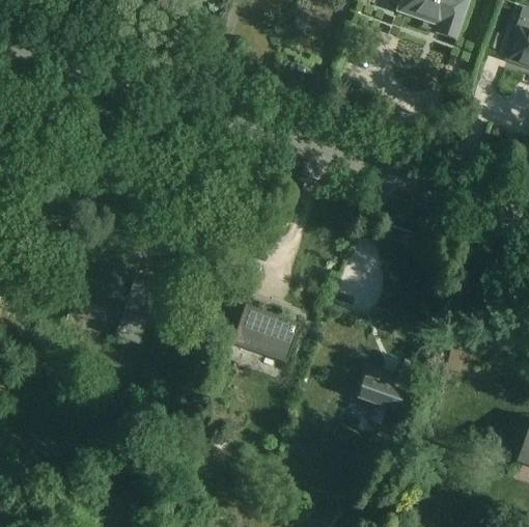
[(438,35),(458,43),(472,0),(399,0),(396,11),(441,26),(438,35)]
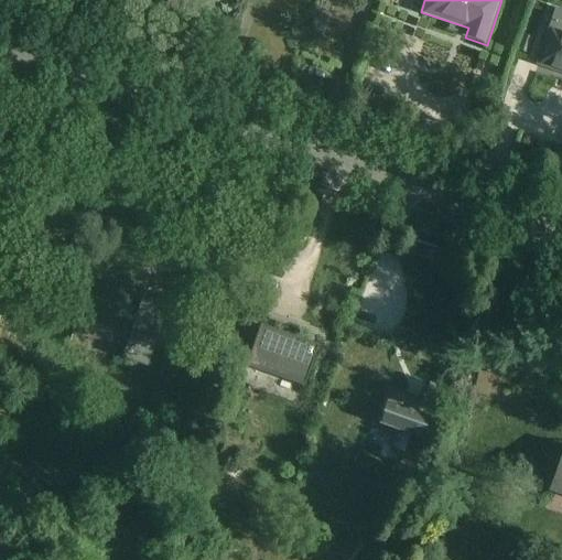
[(538,65),(561,73),(561,7),(559,6),(538,65)]
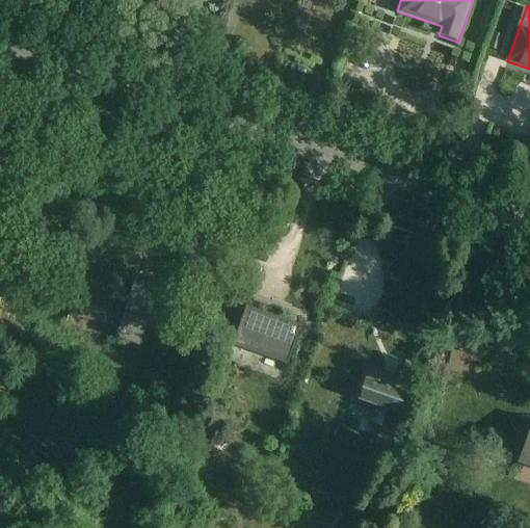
[(65,317),(142,345),(164,287),(135,276),(132,286),(84,268),(65,317)]
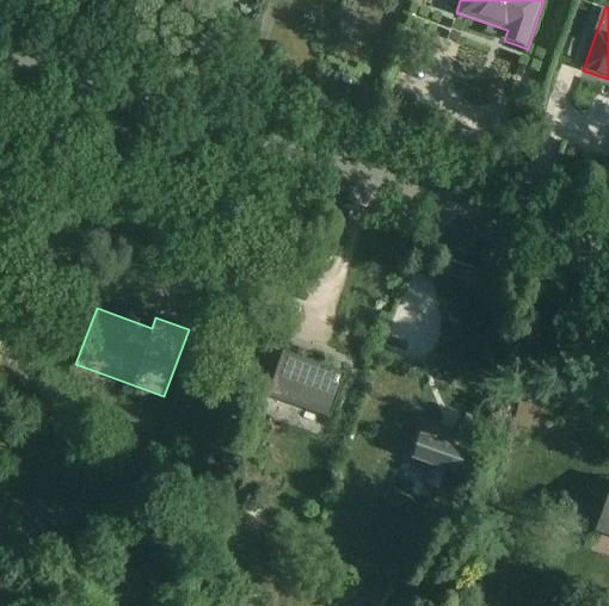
[(281,350),(265,395),(325,418),(342,371),(281,350)]
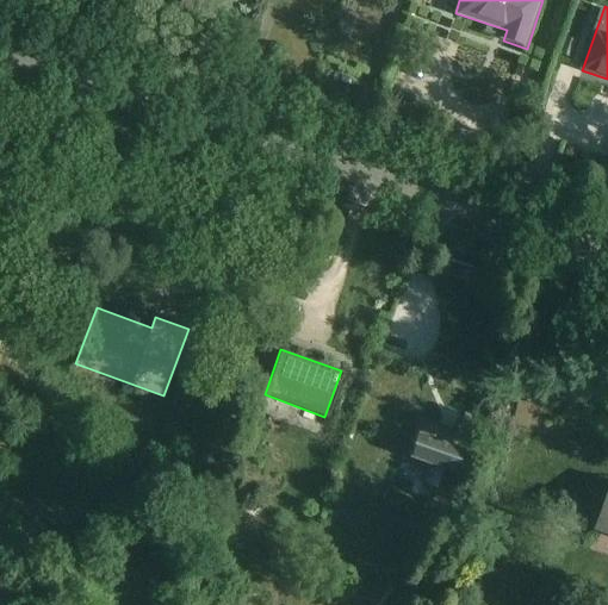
[(450,480),(454,465),(472,471),(489,417),(459,409),(451,437),(419,428),(410,454),(427,460),(423,472),(450,480)]
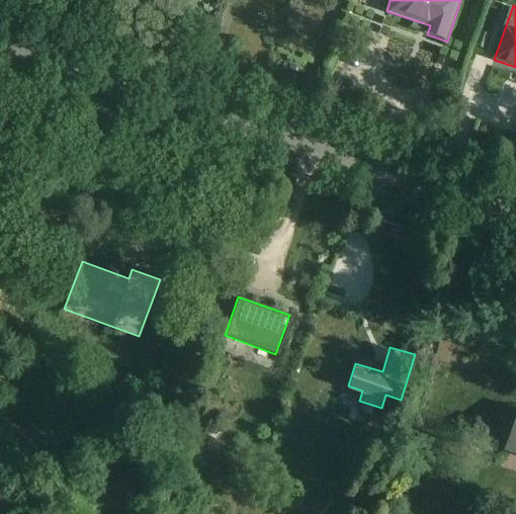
[(515,418),(506,444),(515,448),(515,418)]
